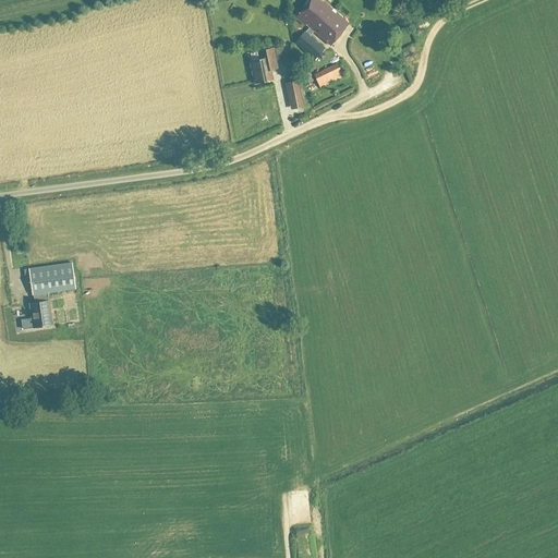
[(314,59),(324,48),(310,35),(313,31),(330,45),(349,24),(320,0),(310,0),(295,17),(304,25),(306,24),(310,26),(305,32),(304,31),(294,43),(314,59)]
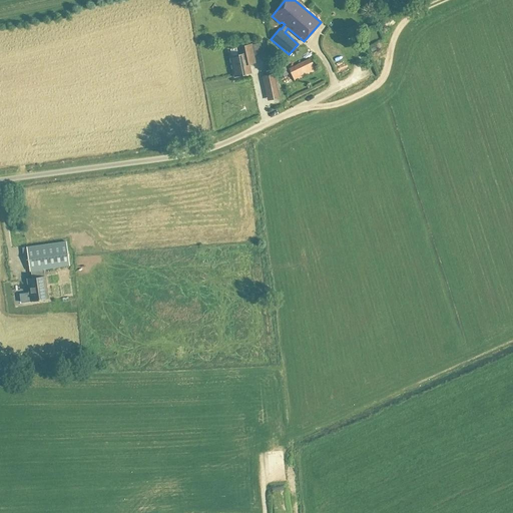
[(249,64),(257,62),(252,43),(236,47),(236,48),(230,49),(231,55),(229,56),(234,77),(251,73),(249,64)]
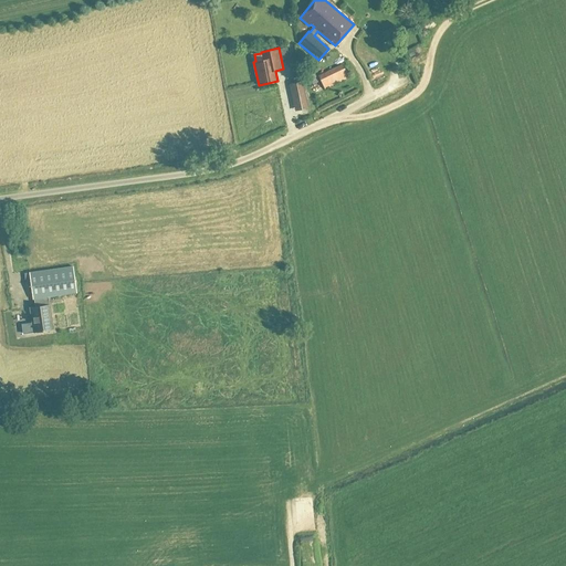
[(325,88),(349,77),(343,63),(318,75),(325,88)]
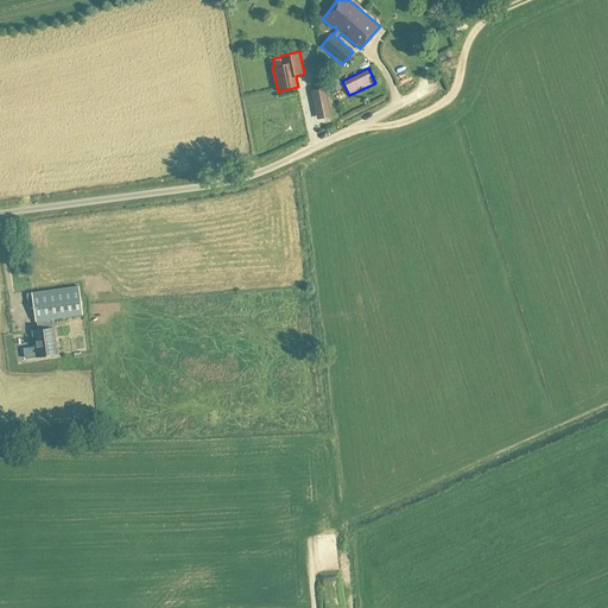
[(331,93),(342,88),(336,77),(325,82),(331,93)]
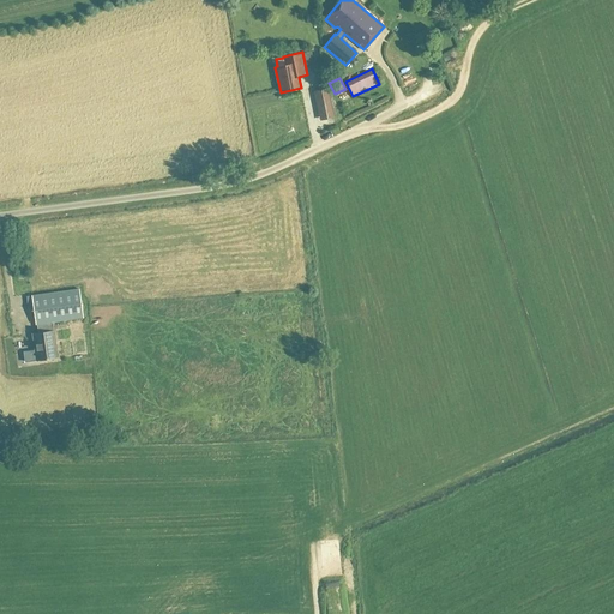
[(314,91),(320,120),(335,116),(329,88),(314,91)]
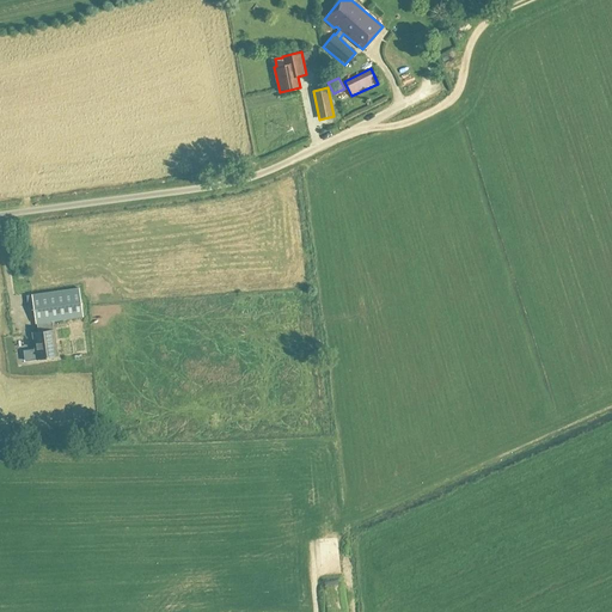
[(26,350),(29,360),(57,356),(54,330),(53,330),(51,320),(83,317),(79,288),(31,294),(35,323),(37,323),(38,332),(32,332),(34,342),(35,341),(36,349),(26,350)]
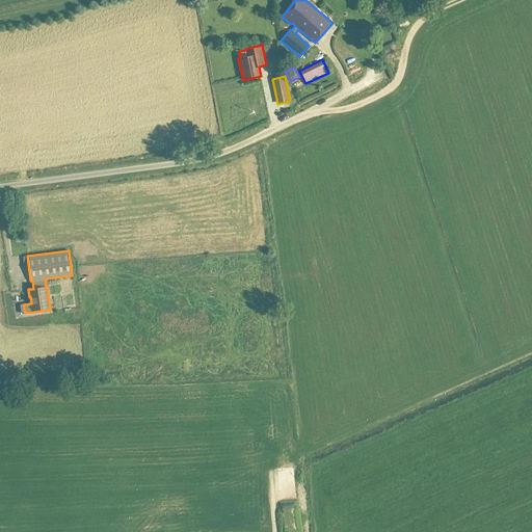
[(20,281),(28,281),(28,268),(19,268),(20,281)]
